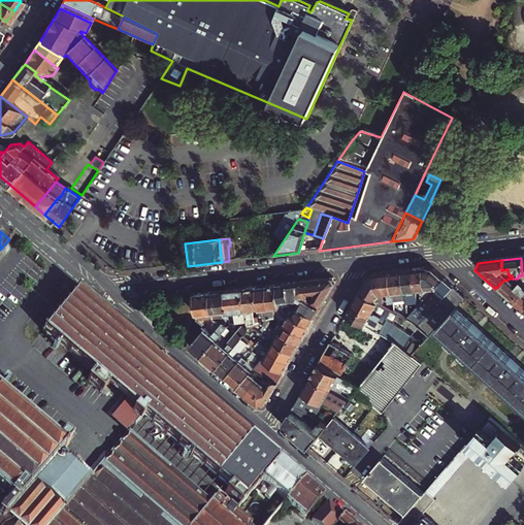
[(422,292),(420,269),(410,270),(412,293),(416,293),(417,305),(414,305),(414,310),(423,300),(422,292)]
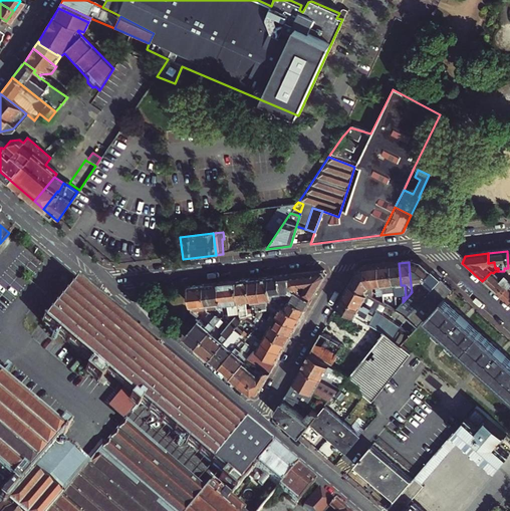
[(411,262),(409,262),(411,284),(416,283),(417,287),(429,273),(418,264),(411,262)]
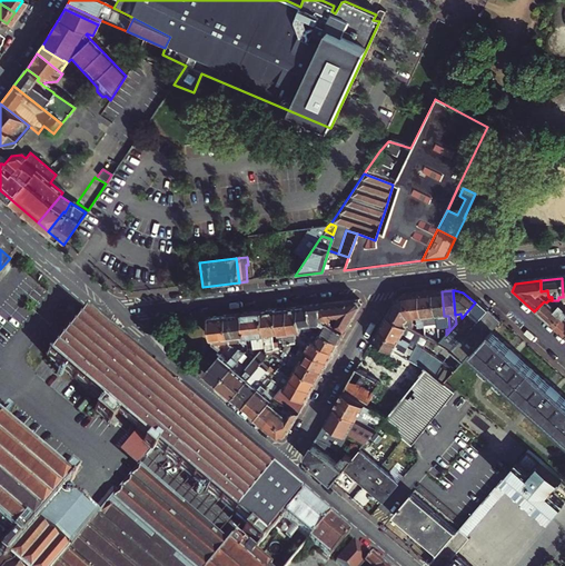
[(442,291),(430,293),(434,317),(437,317),(440,340),(446,335),(446,329),(444,316),(442,291)]
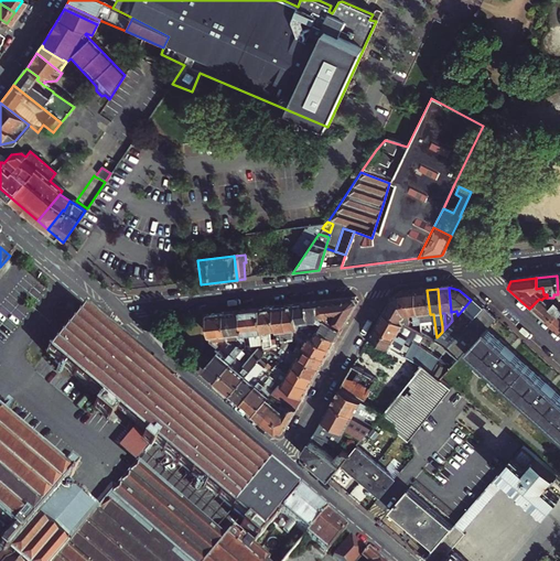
[(430,314),(427,290),(413,292),(416,316),(421,315),(421,319),(424,319),(426,336),(432,336),(430,314)]
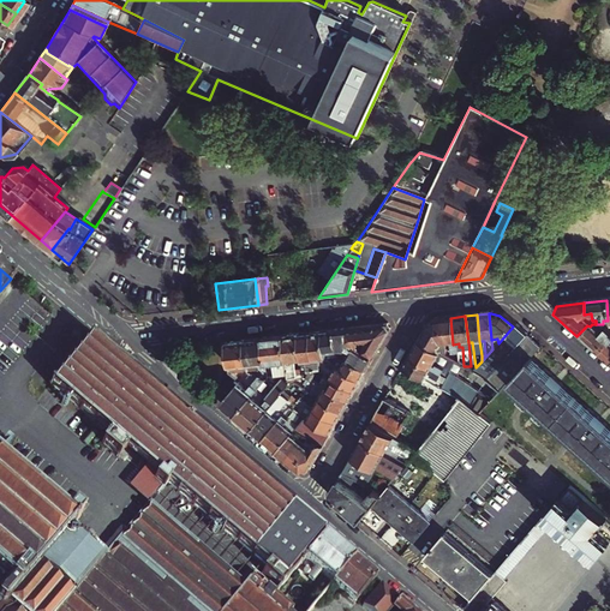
[(450,318),(438,319),(441,345),(446,345),(447,357),(454,357),(453,345),(450,318)]
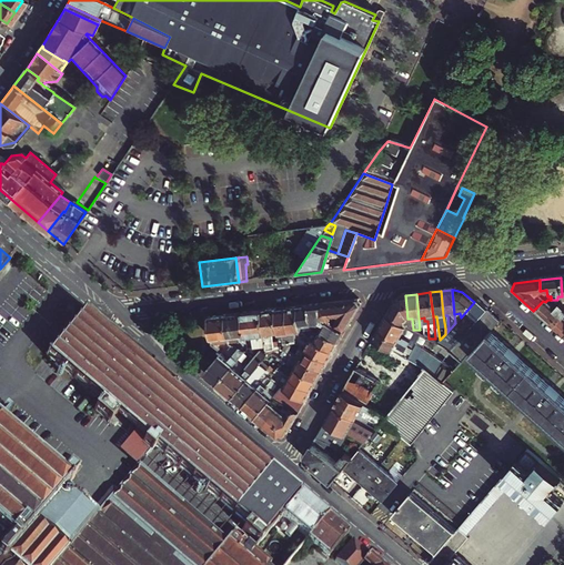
[(393,301),(384,316),(404,328),(405,325),(403,323),(405,320),(408,319),(405,295),(401,296),(393,301)]
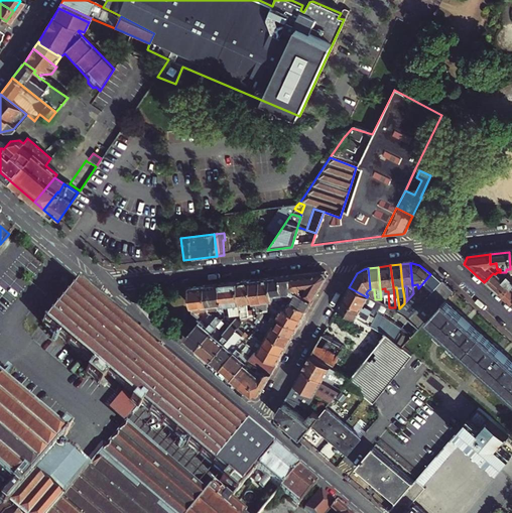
[(484,282),(497,294),(510,280),(505,276),(501,280),(495,274),(493,273),(484,282)]
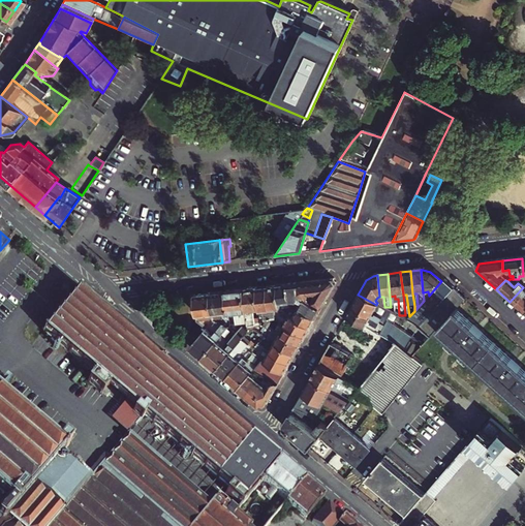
[(331,281),(316,282),(315,296),(310,295),(307,303),(319,309),(333,285),(331,281)]
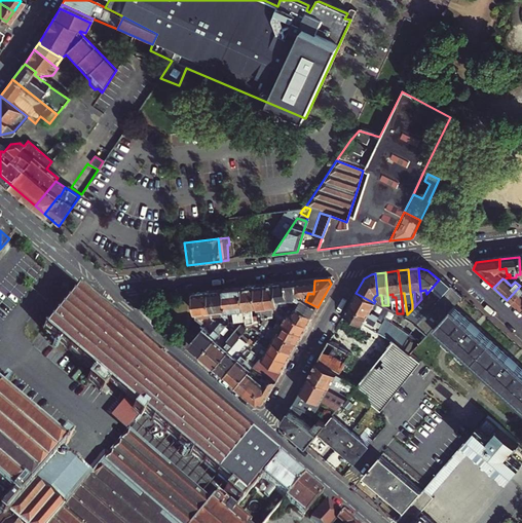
[(439,279),(426,294),(421,299),(412,309),(407,314),(403,319),(402,320),(413,327),(448,289),(439,279)]
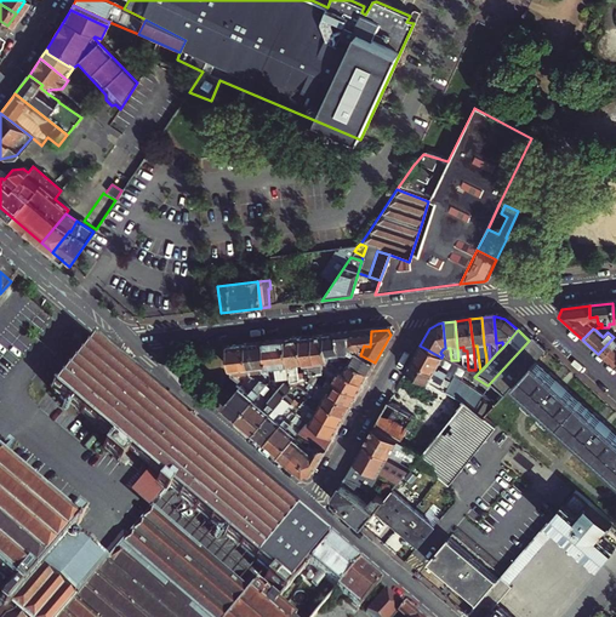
[(349,349),(353,352),(360,355),(364,346),(370,347),(371,331),(348,333),(349,349)]
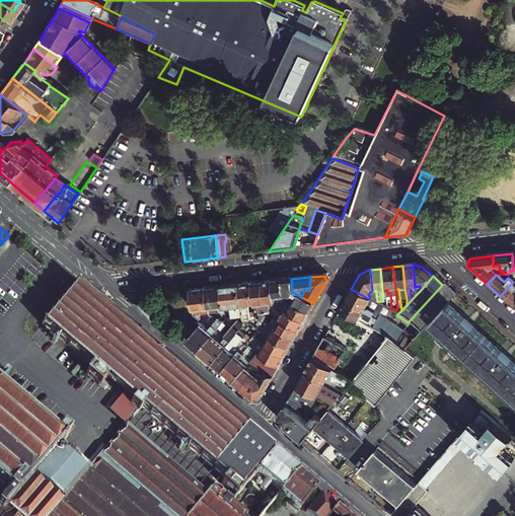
[(293,299),(295,294),(292,292),(291,279),(280,281),(282,297),(289,298),(291,298),(293,299)]
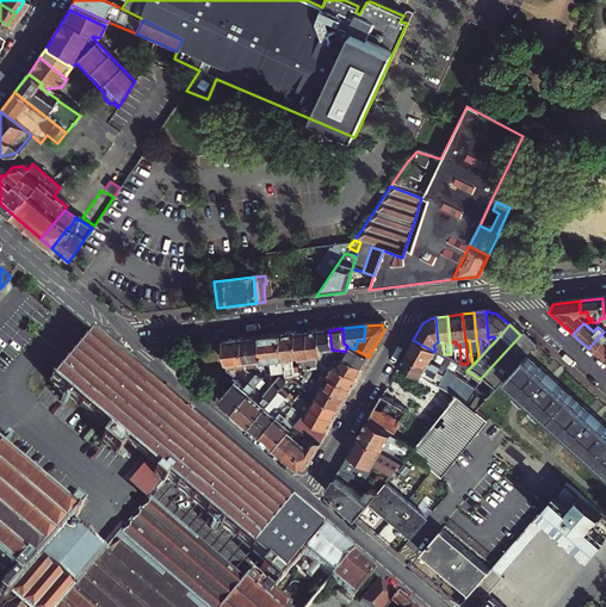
[(329,330),(317,332),(320,358),(321,361),(327,360),(326,351),(332,350),(329,330)]
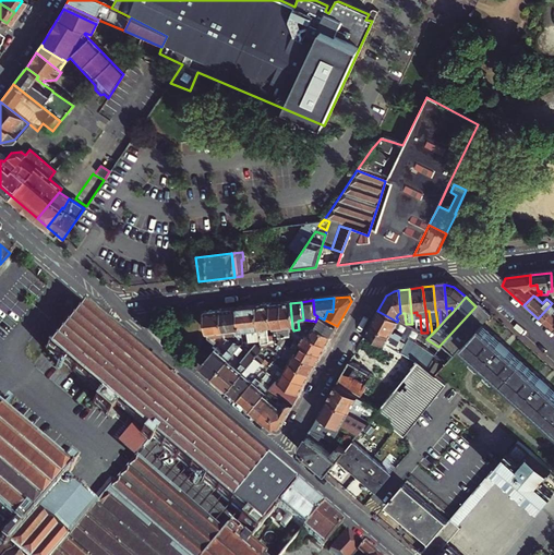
[(292,327),(290,303),(279,304),(282,338),(287,338),(288,338),(287,328),(292,327)]
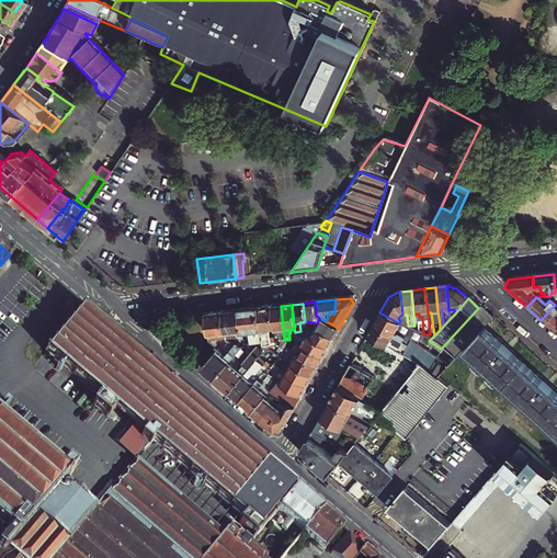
[(555,333),(556,331),(556,306),(555,305),(541,320),(555,333)]
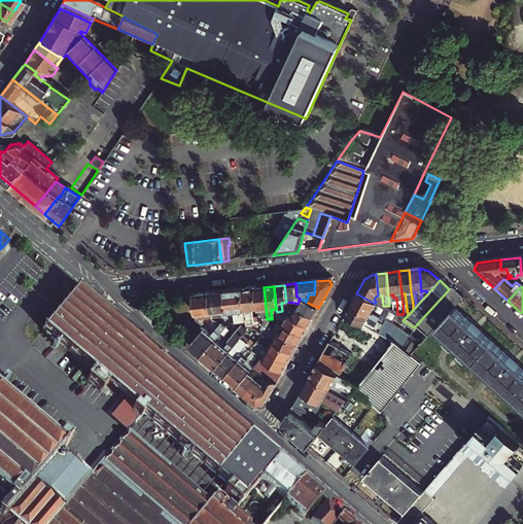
[(267,319),(264,287),(253,288),(255,310),(256,321),(260,321),(260,323),(259,326),(262,325),(264,326),(265,325),(266,325),(268,322),(267,319)]
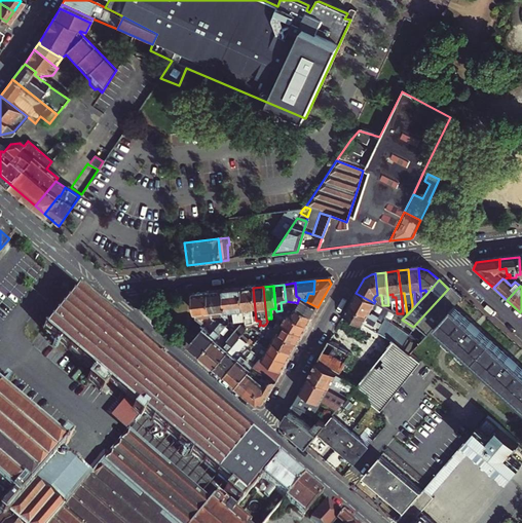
[(255,309),(253,288),(239,290),(243,310),(244,321),(245,330),(248,329),(246,310),(255,309)]
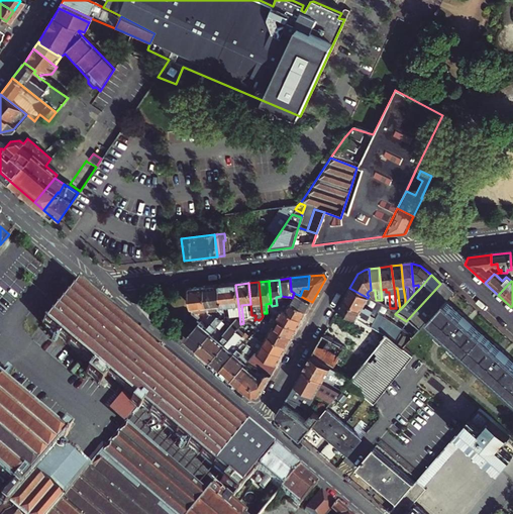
[(440,284),(406,321),(417,331),(425,322),(443,302),(451,294),(440,284)]
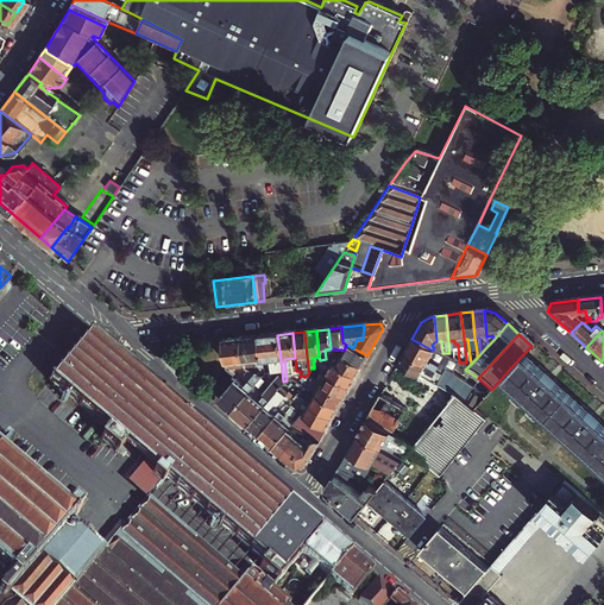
[(263,361),(281,359),(277,335),(256,338),(259,361),(263,361)]
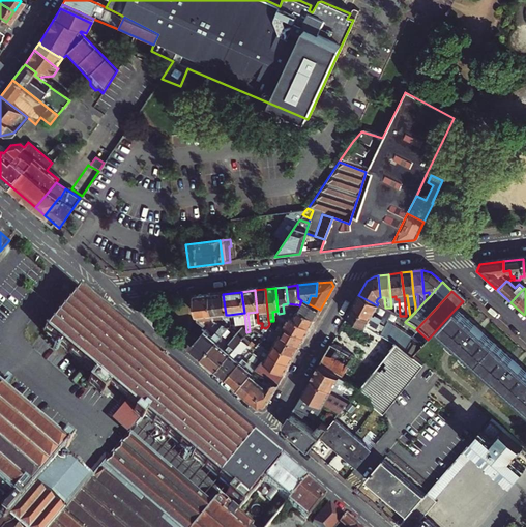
[(135,425),(139,419),(223,490),(191,526),(247,526),(233,515),(258,485),(275,466),(72,294),(38,334),(90,378),(83,386),(97,399),(105,390),(132,413),(127,417),(135,425)]
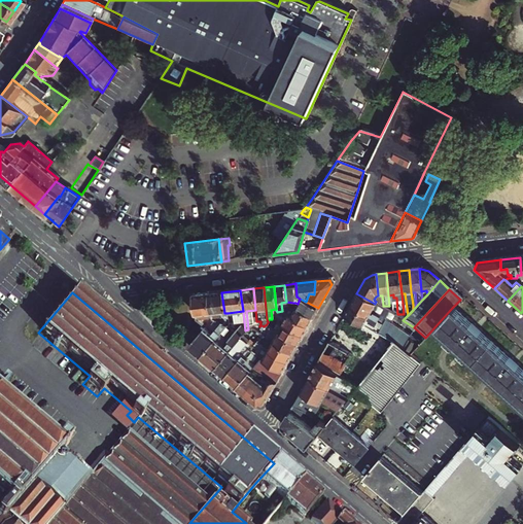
[(206,294),(209,314),(218,313),(219,323),(225,325),(224,313),(221,292),(206,294)]
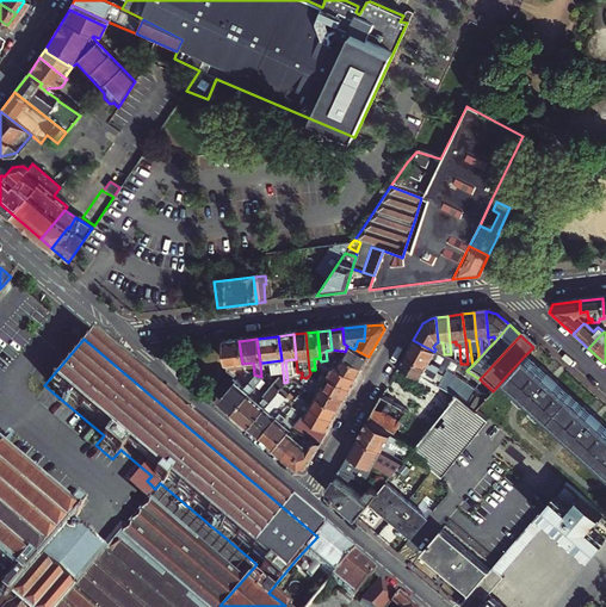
[(453,398),(455,397),(455,396),(474,412),(493,391),(480,379),(467,371),(462,369),(434,352),(413,340),(403,355),(440,377),(434,388),(453,398)]
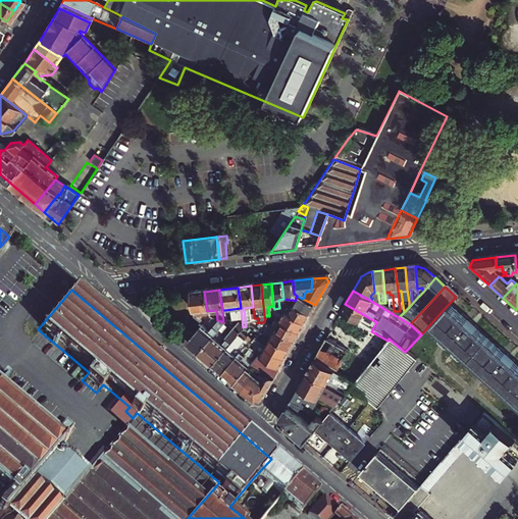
[(207,311),(204,292),(189,294),(191,313),(197,312),(202,325),(206,321),(208,319),(207,311)]
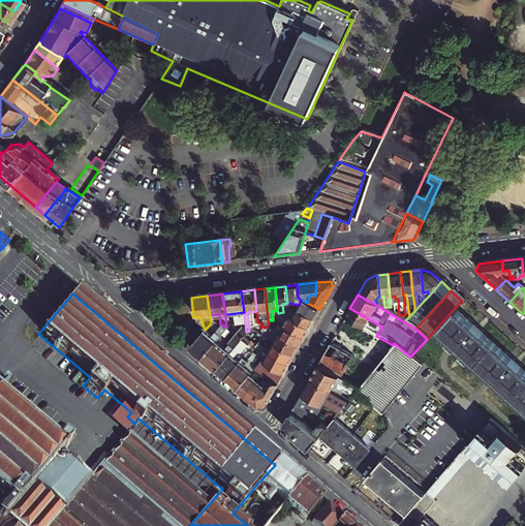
[(295,310),(296,310),(313,320),(319,309),(307,303),(301,300),(299,305),(295,310)]
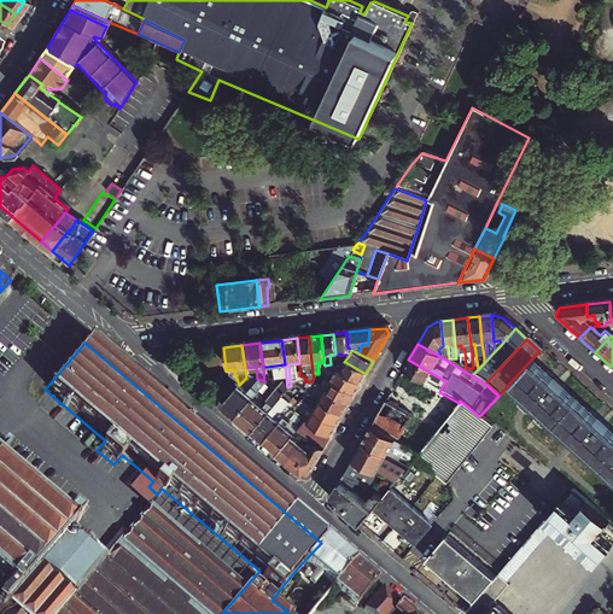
[(408,360),(402,370),(424,382),(427,376),(431,378),(430,379),(437,384),(433,389),(439,392),(445,381),(408,360)]
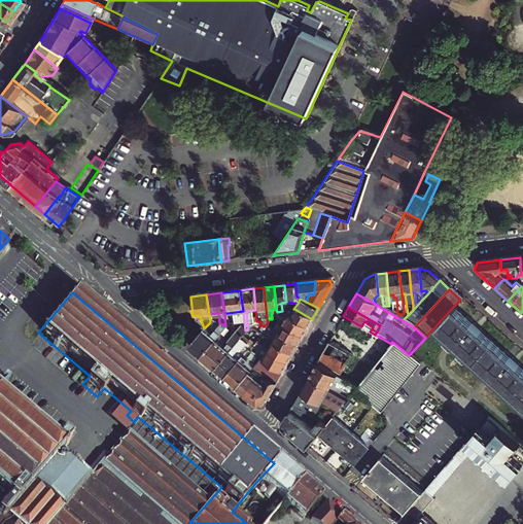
[(522,372),(452,308),(433,328),(522,409),(522,372)]
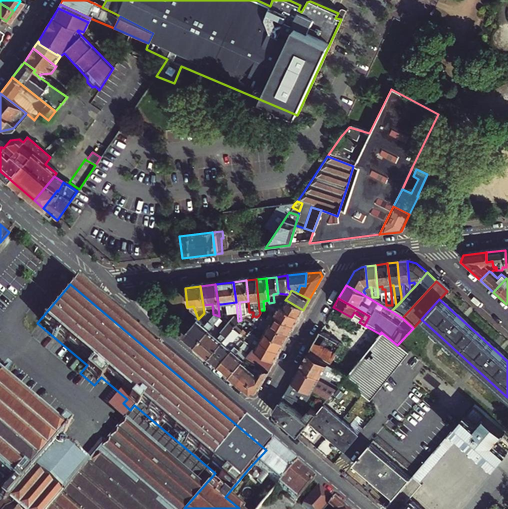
[(303,310),(286,300),(284,304),(278,300),(277,301),(274,305),(298,318),(303,310)]
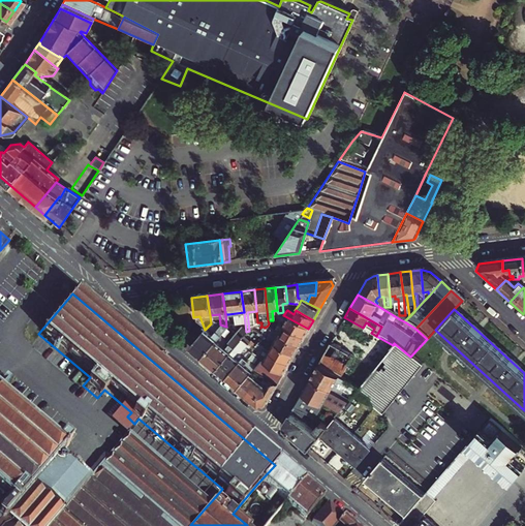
[(282,327),(303,338),(308,329),(283,315),(280,313),(278,316),(278,319),(284,322),(282,327)]
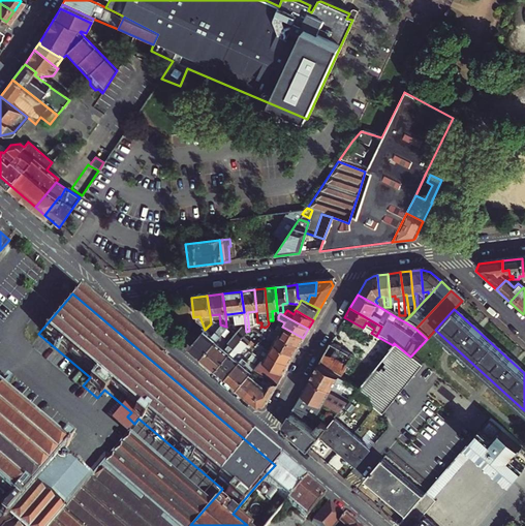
[(308,380),(300,395),(335,415),(352,393),(374,367),(393,345),(376,336),(371,333),(363,328),(344,317),(316,366),(338,378),(349,358),(353,361),(345,375),(354,380),(350,385),(348,384),(340,399),(308,380)]
